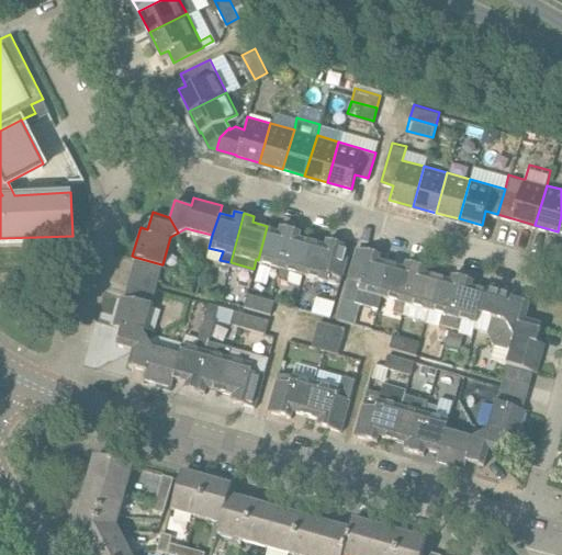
[(258,260),(280,265),(291,226),(281,223),(279,229),(267,226),(258,260)]
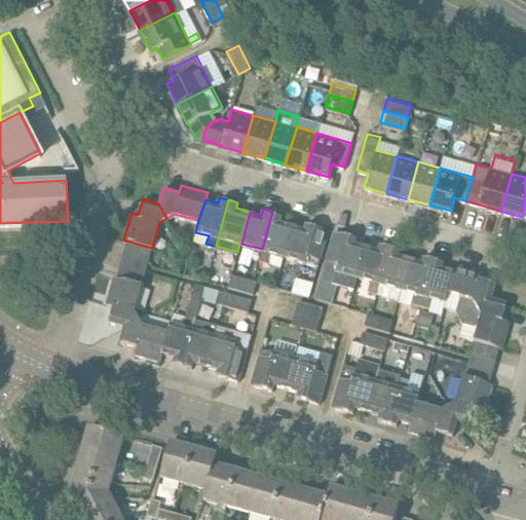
[(271,252),(284,255),(293,224),(279,220),(282,215),(272,212),(262,249),(259,258),(268,261),(271,252)]
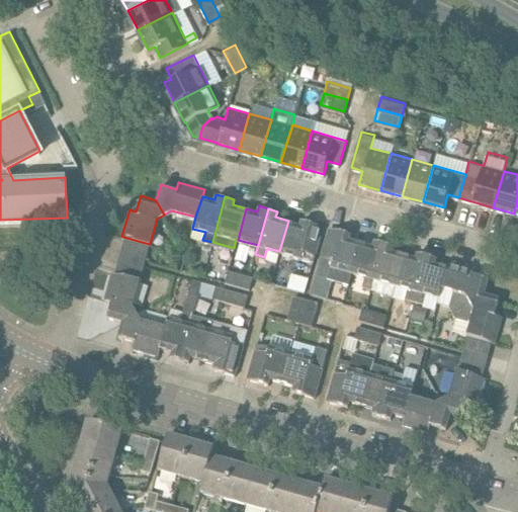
[(313,260),(315,254),(323,224),(301,218),(299,224),(288,221),(279,251),(301,257),(301,256),(313,260)]
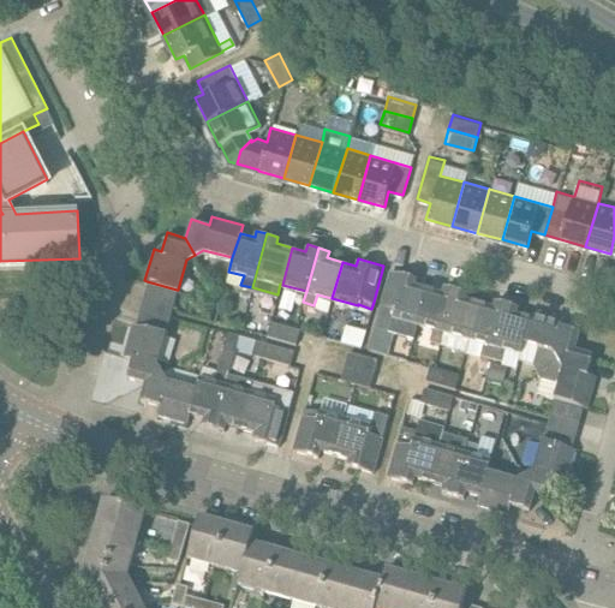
[(415,335),(418,323),(428,286),(413,282),(416,275),(390,268),(378,310),(393,315),(389,328),(415,335)]
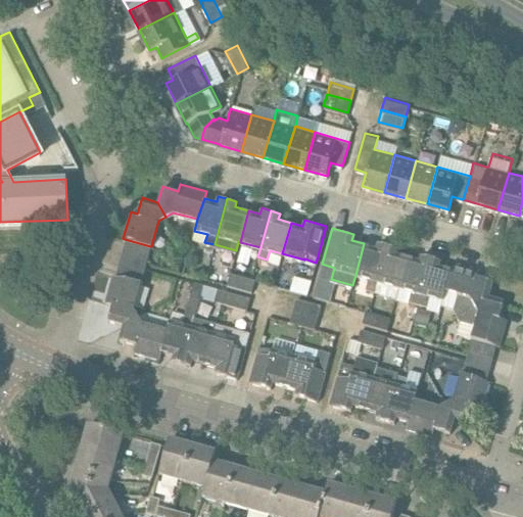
[(150,246),(125,239),(122,250),(147,257),(150,246)]
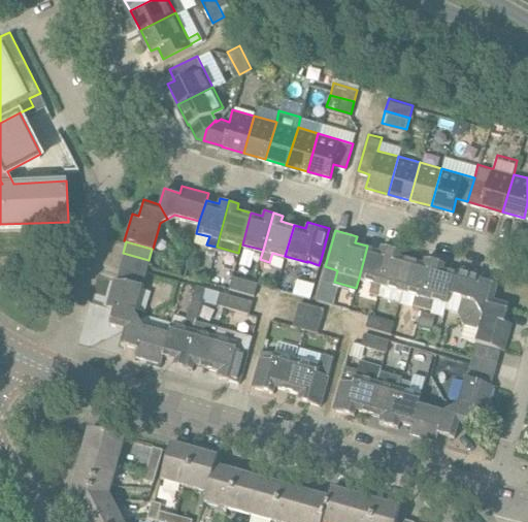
[(368,290),(378,293),(381,283),(392,247),(382,243),(380,249),(367,246),(359,278),(371,281),(368,290)]
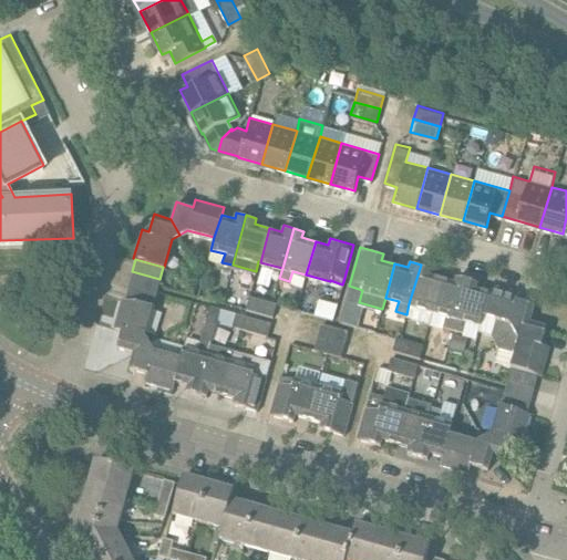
[(421,265),(409,303),(432,311),(441,277),(429,273),(430,267),(421,265)]
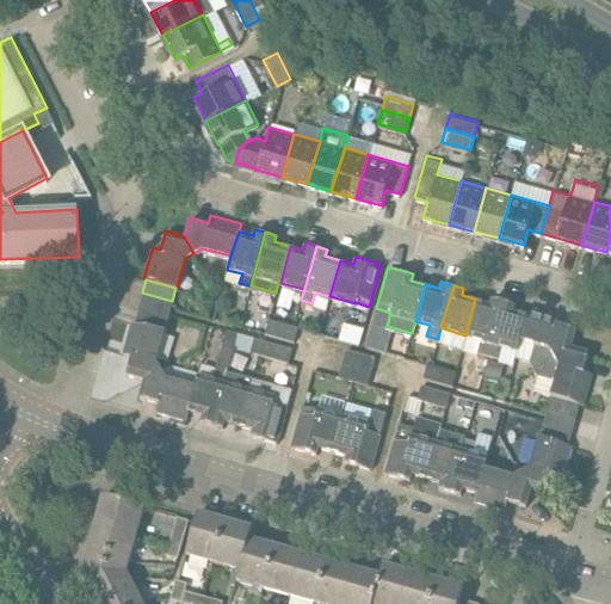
[(139,307),(168,315),(172,301),(142,293),(139,307)]
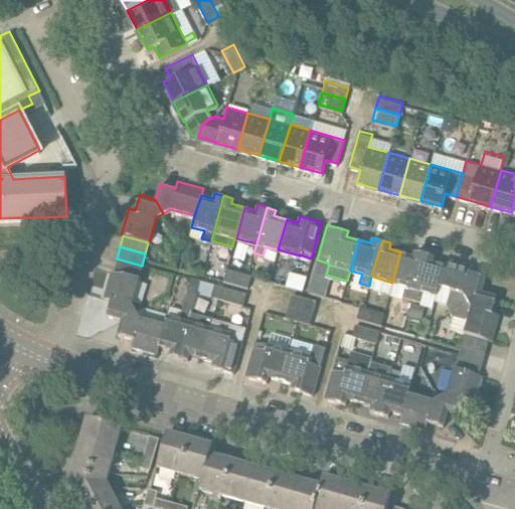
[(402,295),(411,298),(424,251),(414,249),(413,255),(400,251),(392,283),(404,286),(402,295)]
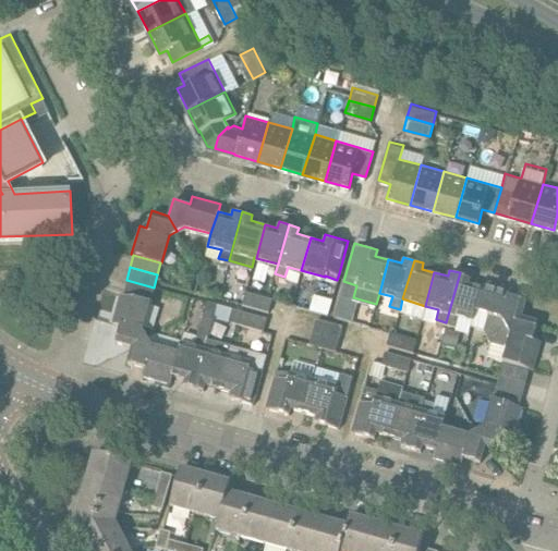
[(472,319),(475,308),(481,285),(468,282),(470,276),(460,272),(446,322),(456,325),(458,315),(472,319)]
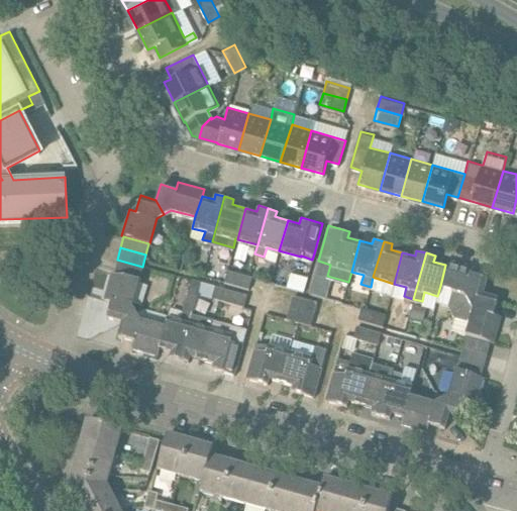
[(450,310),(483,292),(487,276),(472,272),(474,265),(447,258),(445,265),(440,286),(452,289),(447,305),(450,310)]
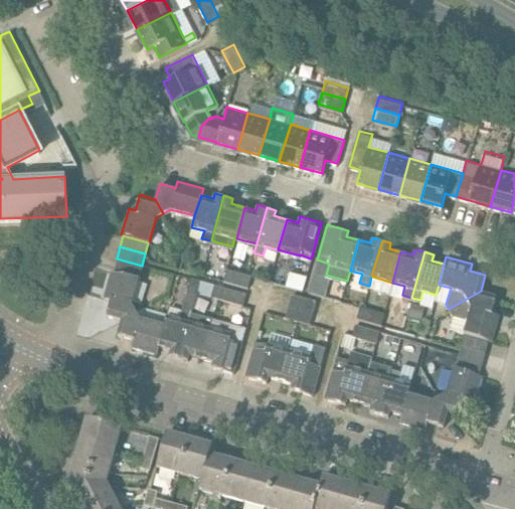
[(114,270),(138,277),(142,266),(117,259),(114,270)]
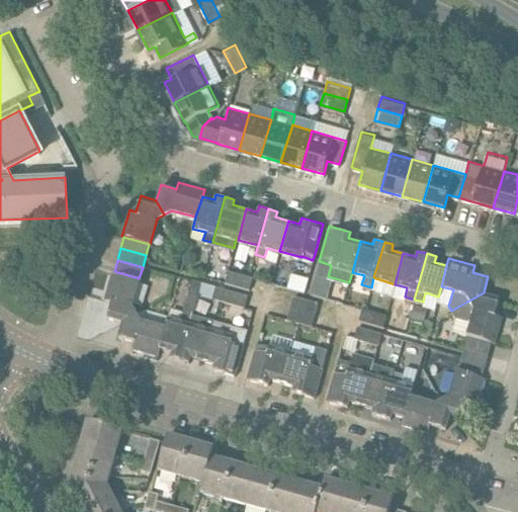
[(291,268),(289,282),(308,285),(310,270),(291,268)]
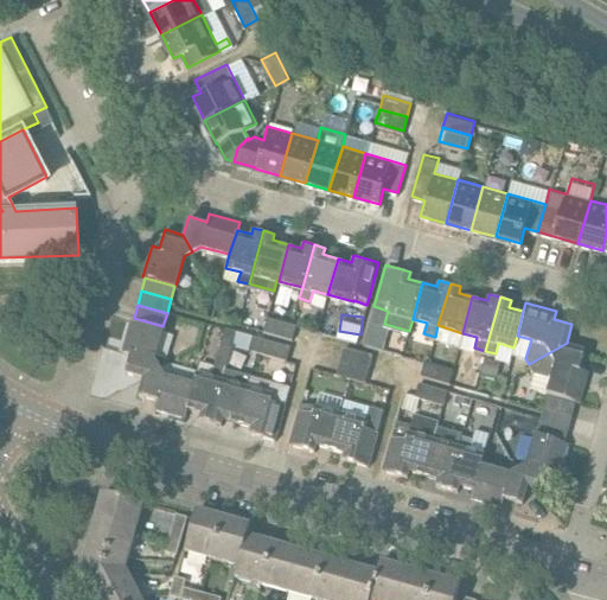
[(263,329),(292,337),(295,323),(268,316),(263,329)]
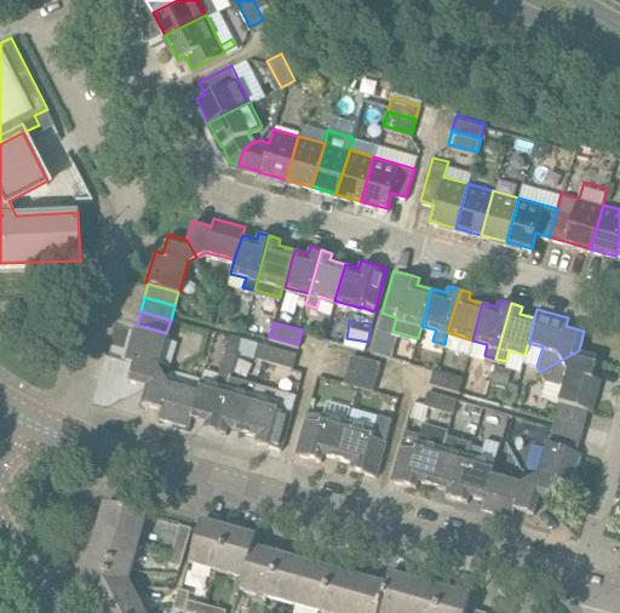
[(147,382),(164,373),(159,365),(167,334),(166,333),(137,325),(133,324),(125,356),(133,359),(128,377),(147,382)]
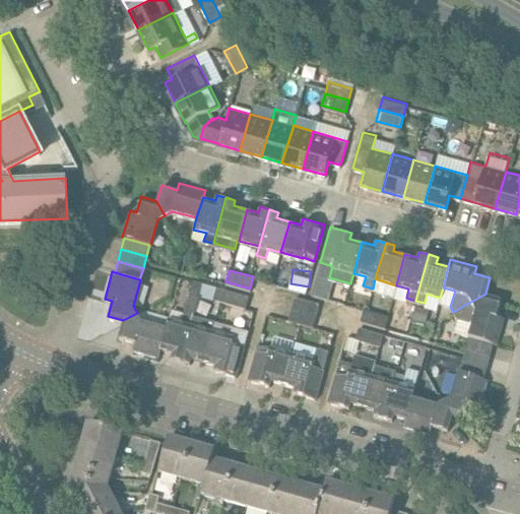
[(180,360),(193,314),(201,282),(192,279),(181,320),(169,317),(166,327),(160,347),(173,350),(171,357),(180,360)]
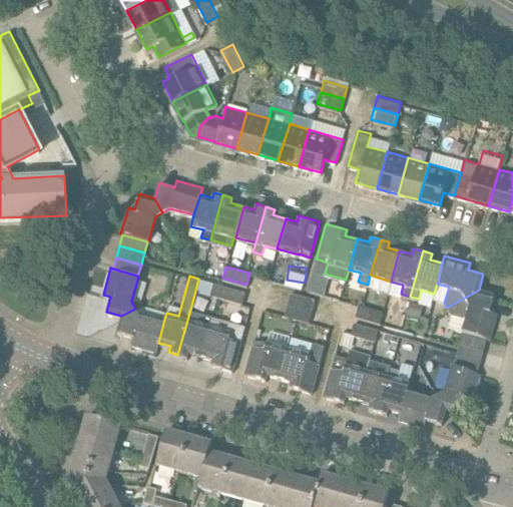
[(217,296),(241,303),(244,291),(213,282),(210,294),(217,296)]
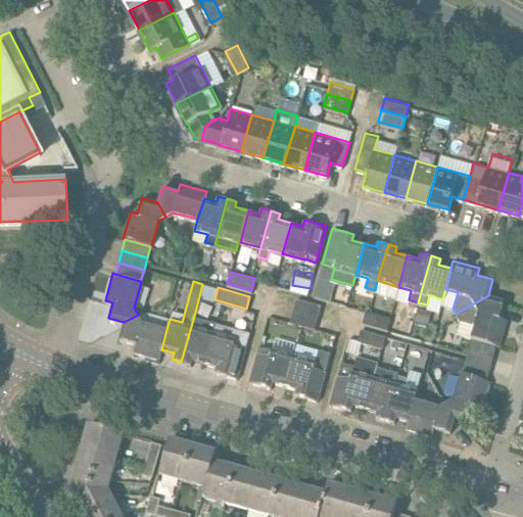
[(474,325),(471,336),(496,343),(498,344),(507,317),(500,315),(504,299),(491,295),(488,295),(456,314),(460,322),(474,325)]
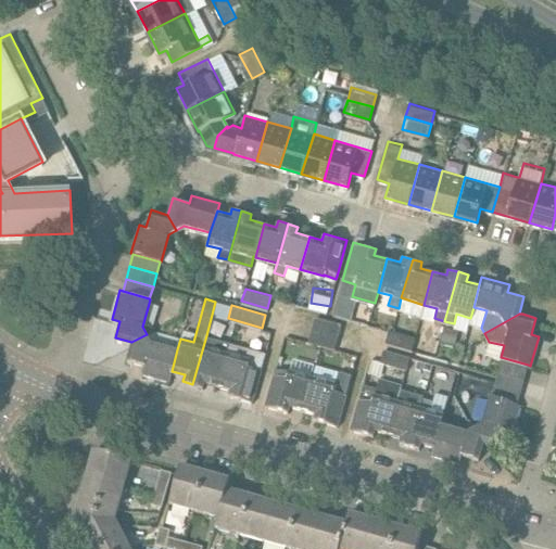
[(312,328),(338,334),(341,322),(315,316),(312,328)]
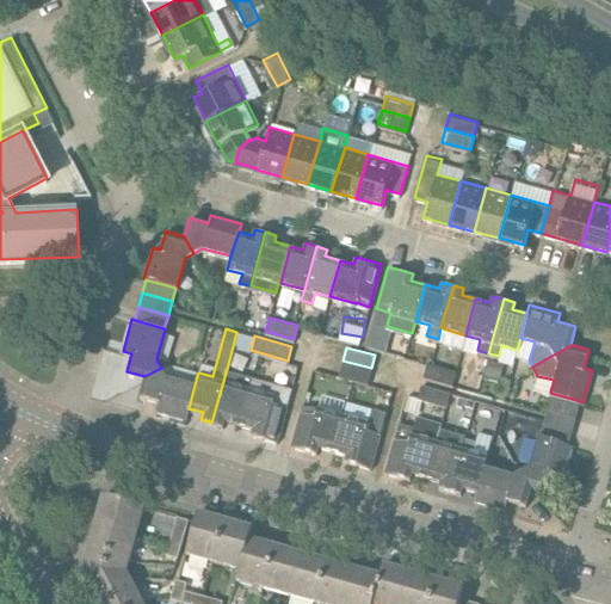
[(339,374),(368,382),(371,368),(343,361),(339,374)]
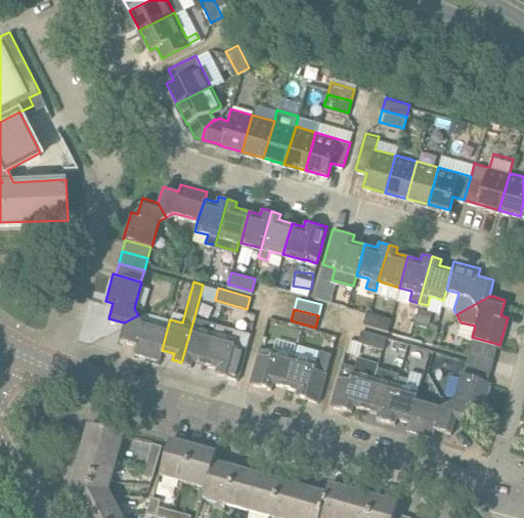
[(363,321),(388,329),(391,317),(366,310),(363,321)]
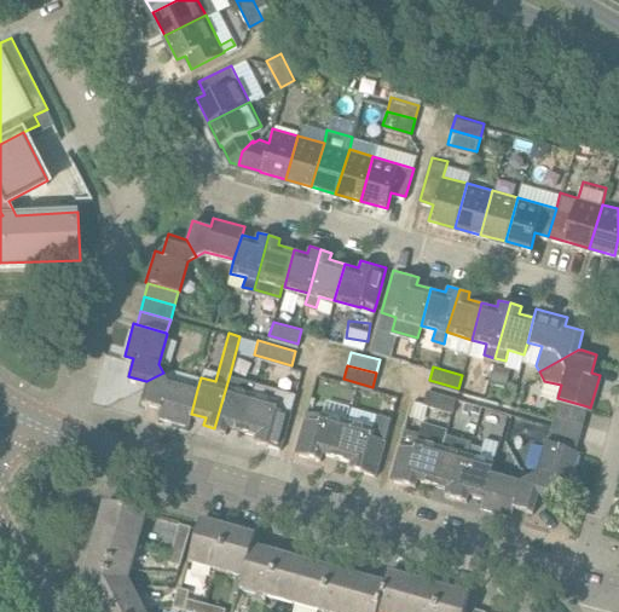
[(189,422),(191,414),(197,390),(169,381),(163,373),(146,381),(142,400),(160,405),(157,414),(189,422)]
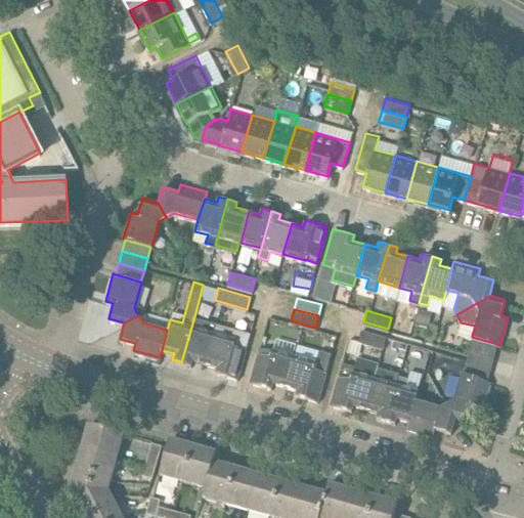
[(192,358),(205,362),(214,332),(216,322),(194,316),(181,362),(190,364),(192,358)]
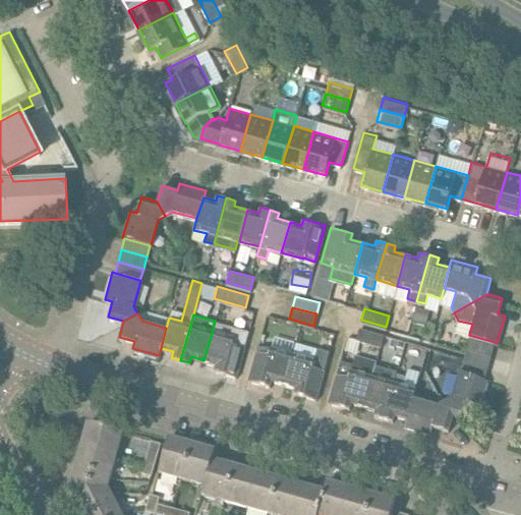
[(213,330),(204,360),(216,363),(215,369),(236,376),(249,330),(227,324),(224,333),(213,330)]
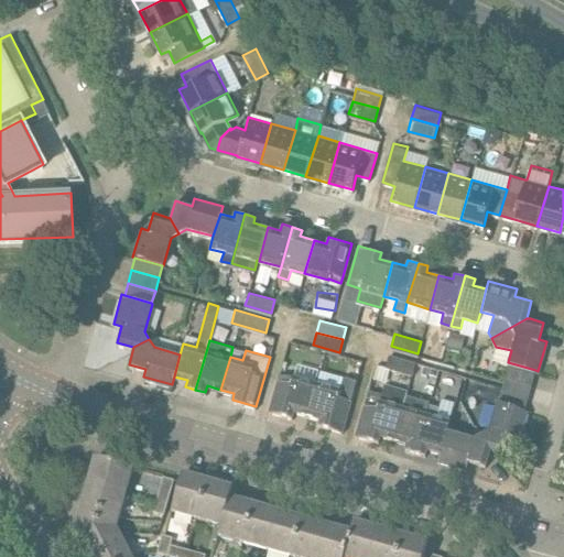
[(386,366),(412,373),(415,360),(389,353),(386,366)]
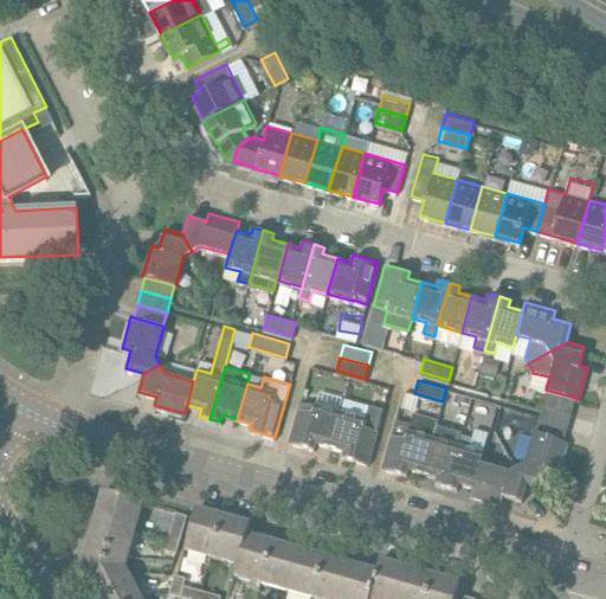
[(575,398),(546,390),(542,403),(572,411),(575,398)]
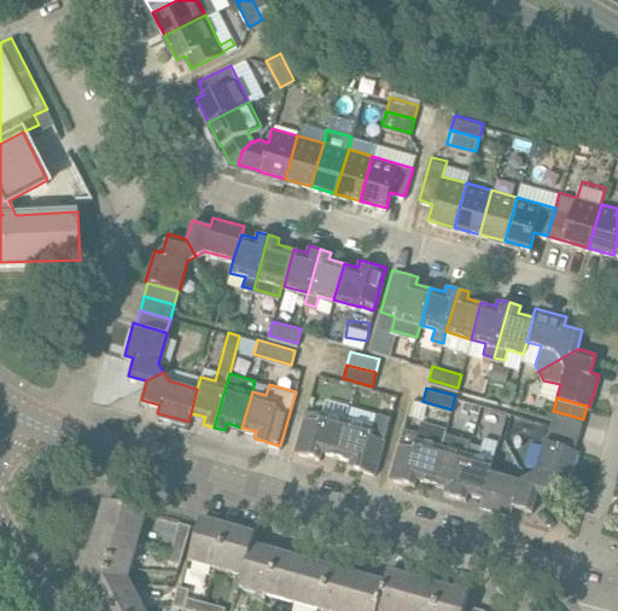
[(321,449),(338,454),(348,418),(321,411),(307,407),(295,449),(320,457),(321,449)]
